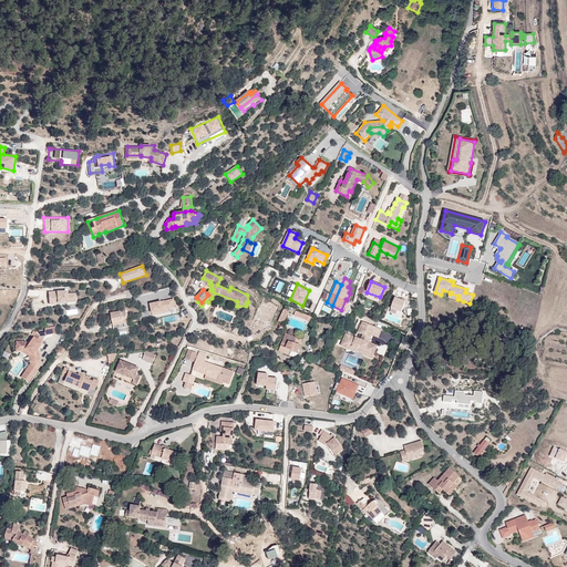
[(68,290),(49,291),(49,303),(66,303),(66,301),(78,301),(76,294),(68,294),(68,290)]
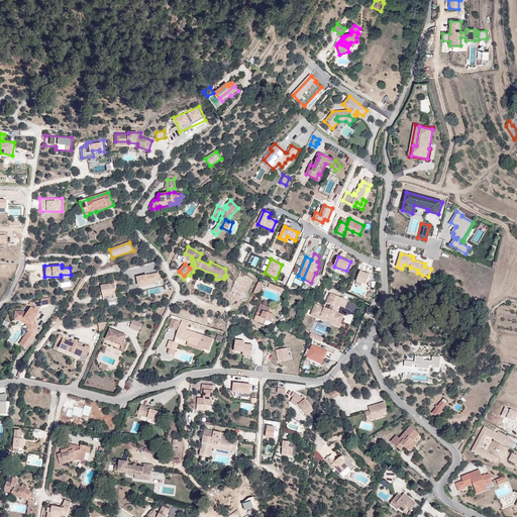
[(195,267),(193,272),(195,274),(199,270),(214,276),(215,281),(226,280),(226,276),(224,276),(224,279),(216,279),(216,275),(195,267)]
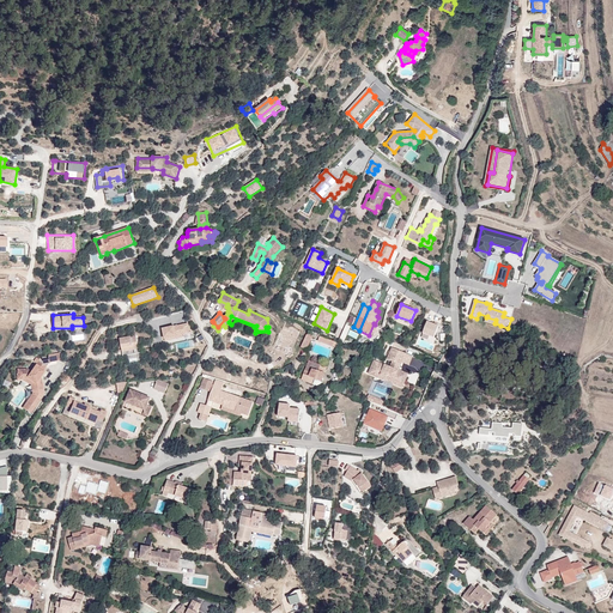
[(434,338),(439,325),(435,323),(434,325),(428,322),(423,333),(434,338)]
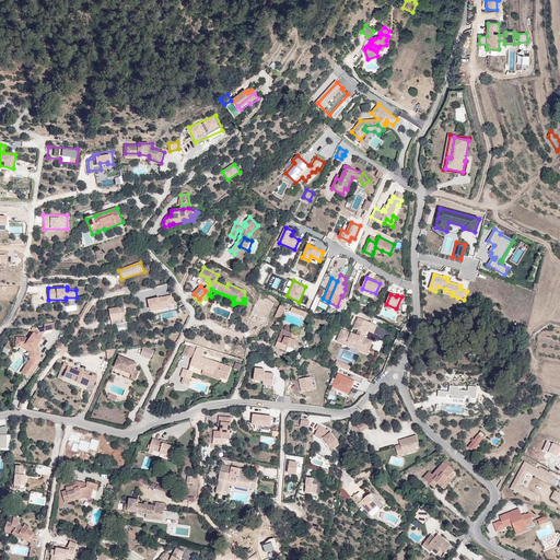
[(173,304),(172,295),(149,301),(151,312),(167,307),(166,306),(173,304)]
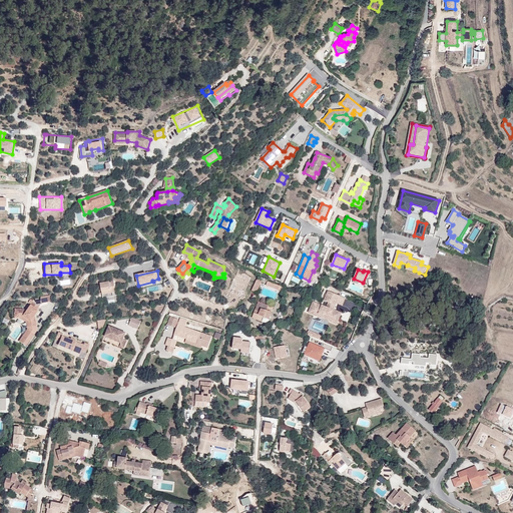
[(258,278),(251,291),(257,293),(257,292),(262,284),(264,278),(263,278),(262,280),(258,278)]
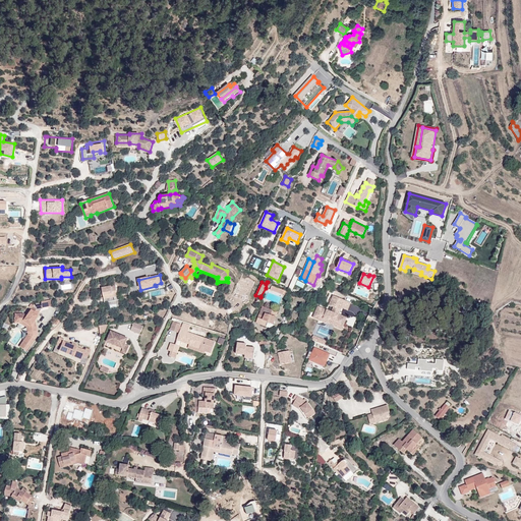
[(102,288),(105,303),(119,300),(119,297),(118,297),(116,285),(102,288)]
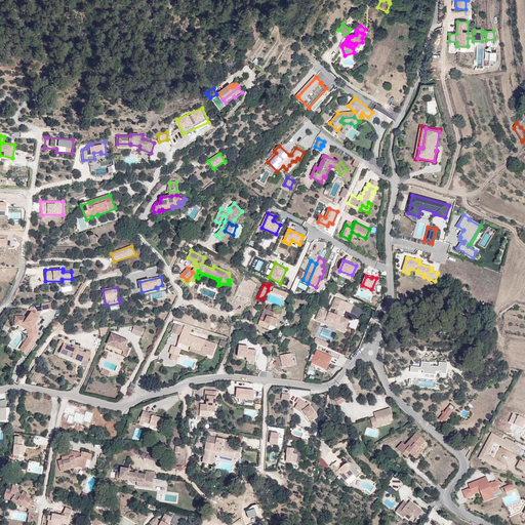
[(274,288),(273,292),(286,297),(286,296),(287,293),(275,288),(274,288)]
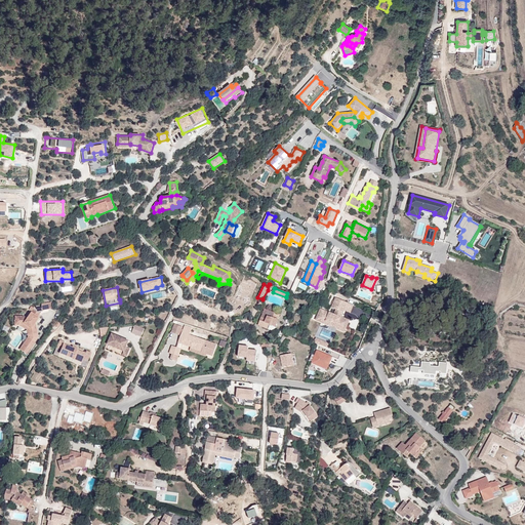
[(320,308),(316,319),(345,331),(349,321),(341,317),(345,310),(351,313),(354,306),(335,298),(332,308),(336,309),(334,314),(320,308)]
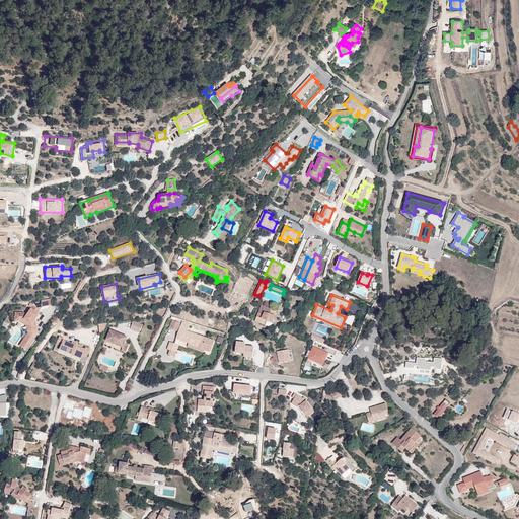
[(255,321),(265,325),(267,320),(273,323),(277,311),(262,305),(255,321)]
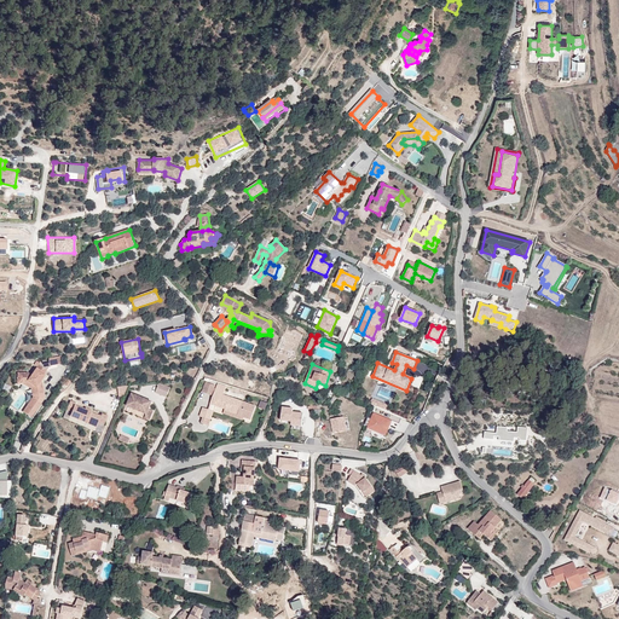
[(18,372),(18,383),(25,383),(29,383),(35,387),(35,394),(36,398),(35,399),(30,406),(29,405),(24,412),(32,417),(41,404),(44,399),(44,394),(42,382),(39,380),(46,370),(40,365),(33,376),(28,372),(18,372)]
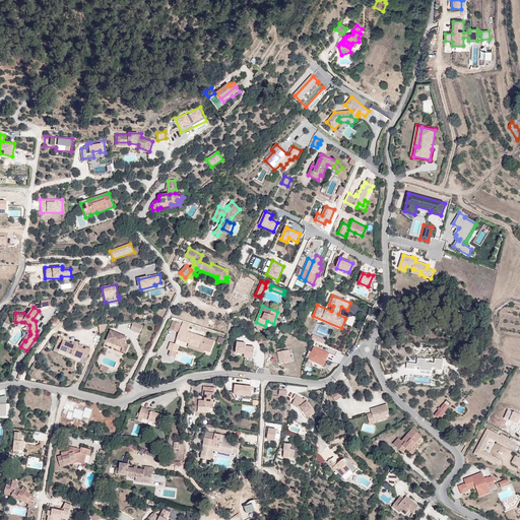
[(179,329),(182,322),(174,319),(171,327),(179,329)]
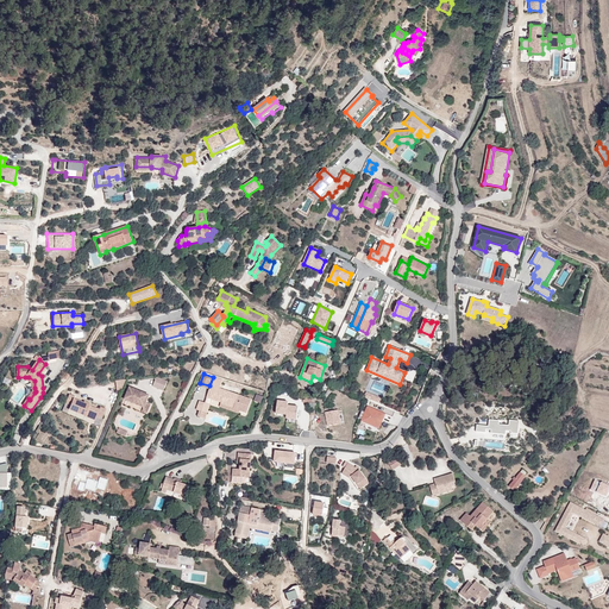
[(35,381),(29,377),(25,377),(32,383),(32,388),(33,390),(33,391),(29,399),(30,400),(35,393),(36,391),(35,388),(35,381)]
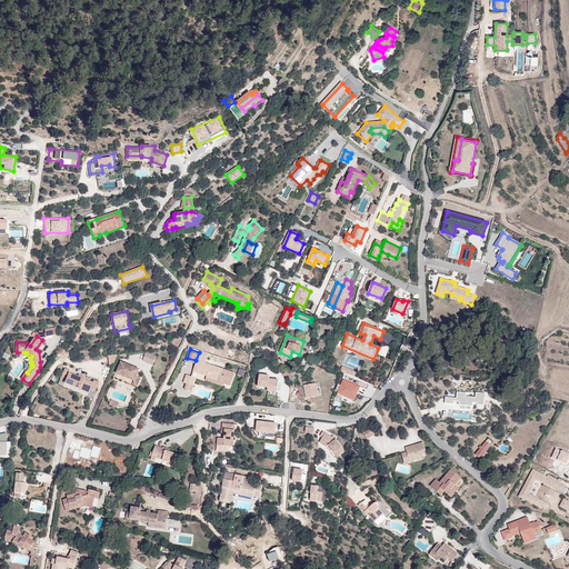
[(142,360),(152,365),(157,357),(146,352),(142,360)]
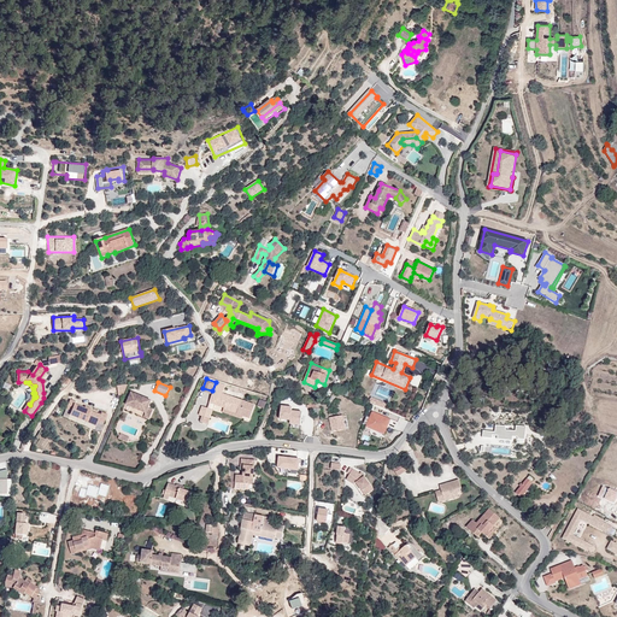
[(225,386),(217,382),(210,403),(224,407),(224,409),(242,416),(250,418),(254,405),(222,393),(225,386)]
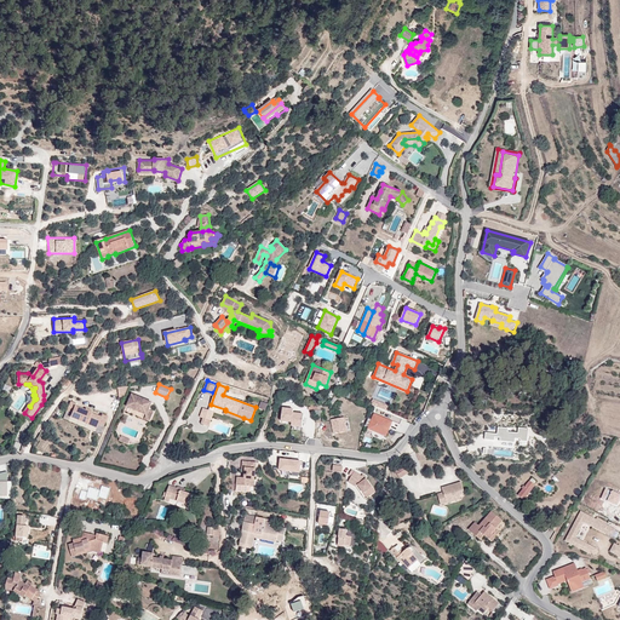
[(125,396),(130,386),(119,388),(120,396),(125,396)]
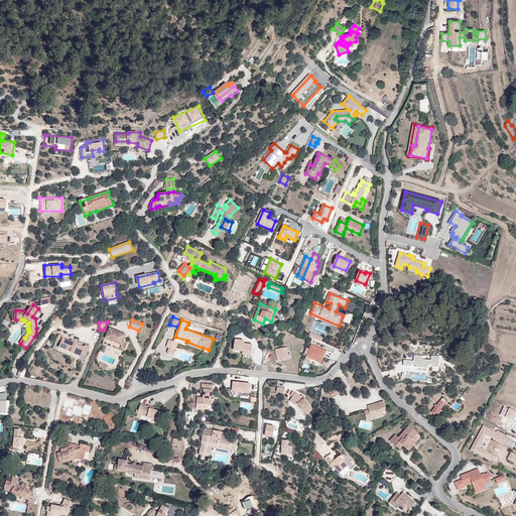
[(106,339),(122,346),(124,342),(126,336),(110,329),(106,339)]
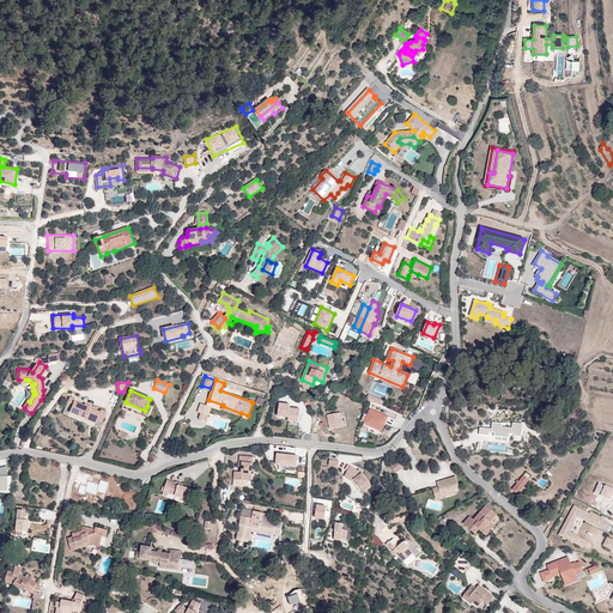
[(74,402),(76,399),(70,398),(66,407),(72,408),(70,412),(96,423),(97,419),(103,422),(107,412),(102,411),(101,413),(74,402)]
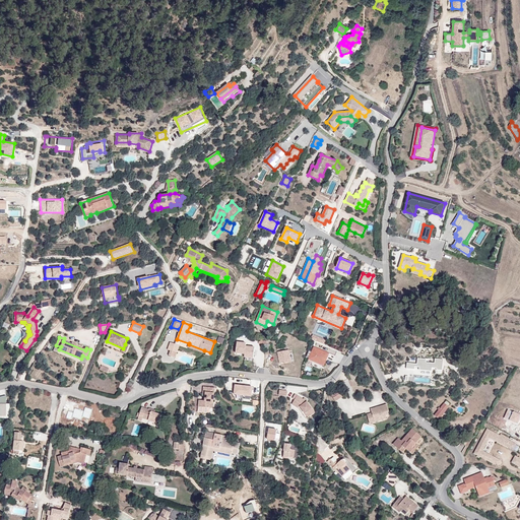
[(180,345),(175,344),(171,355),(176,358),(180,345)]
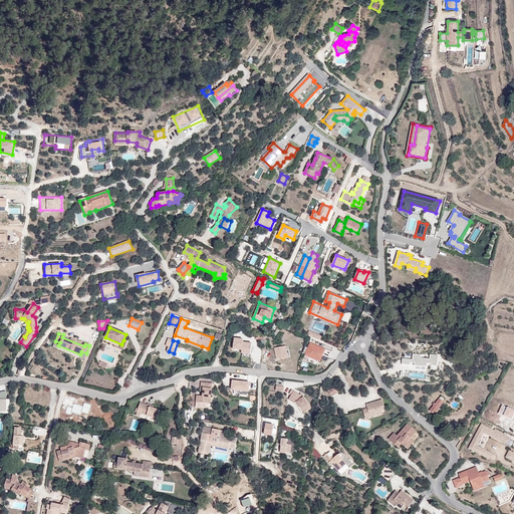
[(202,346),(187,340),(186,343),(202,348),(202,346)]
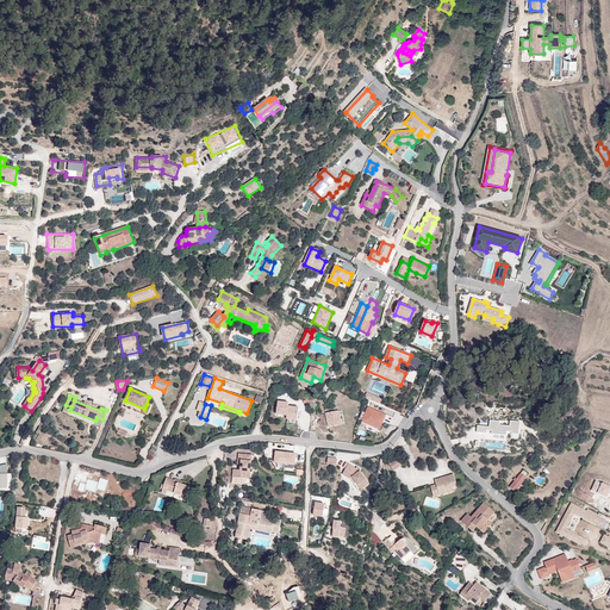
[(288,422),(299,423),(300,411),(290,410),(291,406),(280,404),(278,417),(288,418),(288,422)]
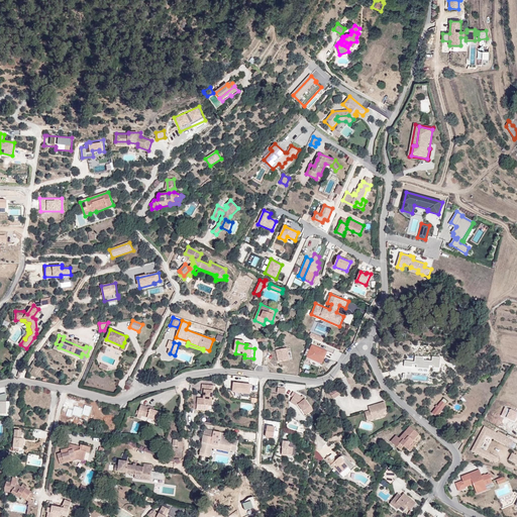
[(323,363),(328,349),(312,342),(307,356),(323,363)]
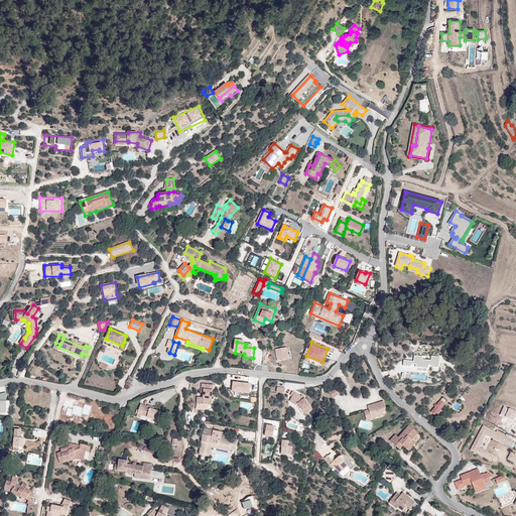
[(278,361),(288,359),(286,348),(276,350),(278,361)]
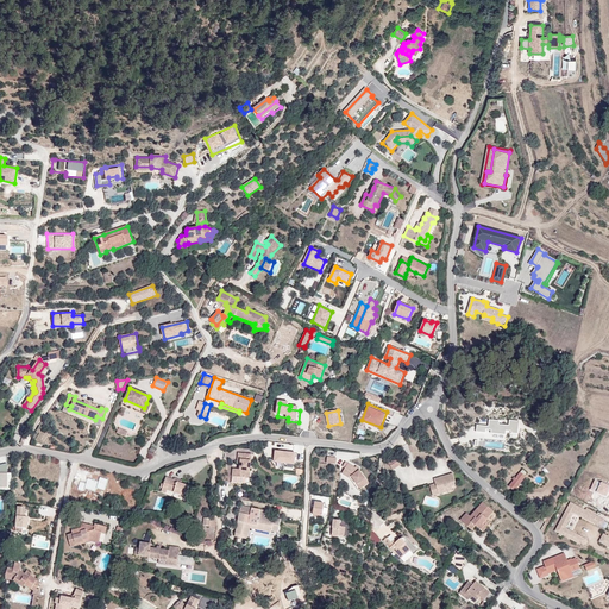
[(518,434),(519,421),(509,420),(508,426),(498,425),(498,421),(490,420),(489,426),(476,425),(476,432),(485,433),(485,428),(491,429),(490,433),(504,435),(506,431),(512,431),(512,433),(518,434)]
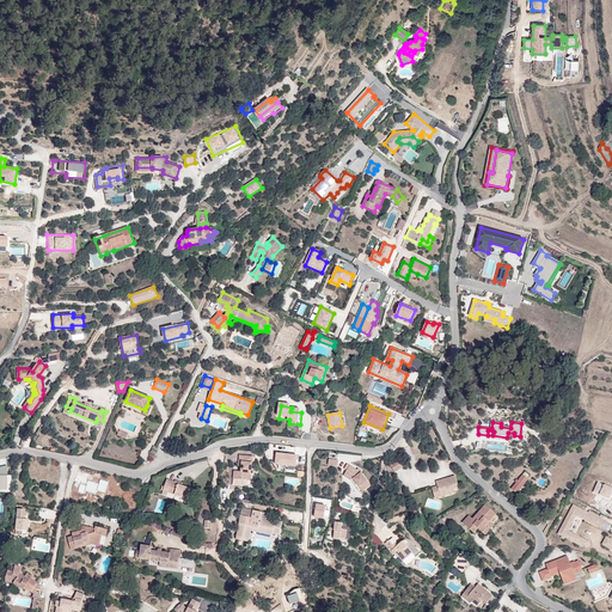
[(298,454),(275,452),(274,464),(297,466),(298,454)]
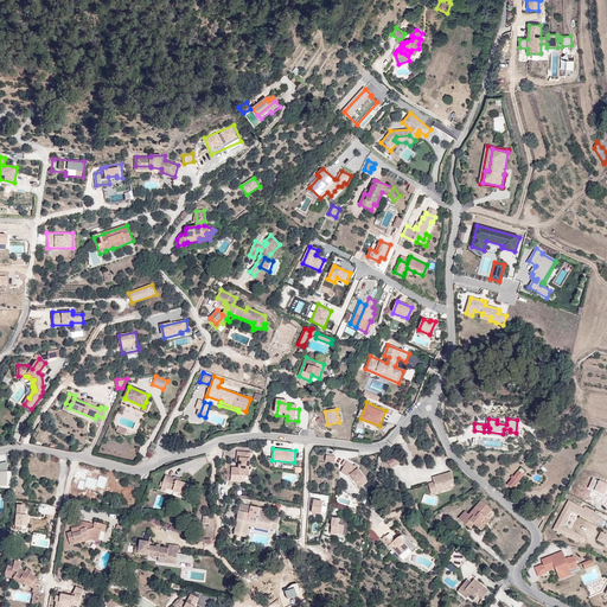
[(249,470),(250,459),(250,453),(237,452),(236,462),(240,462),(240,468),(231,467),(231,474),(244,475),(244,468),(249,470)]
